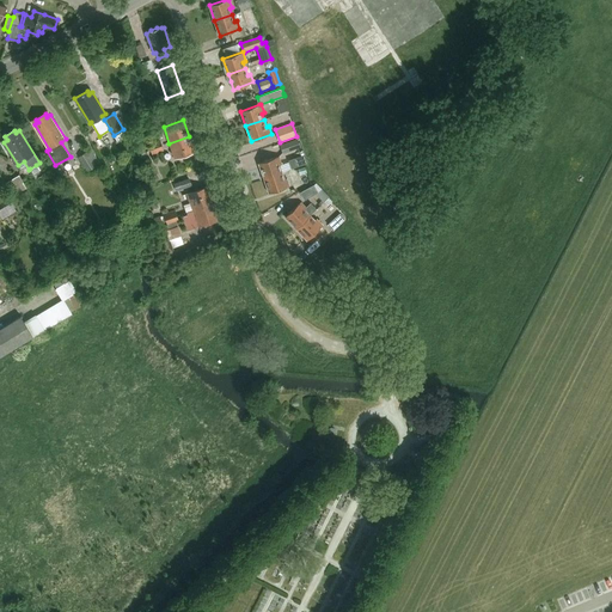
[(189,136),(169,144),(175,160),(195,153),(189,136)]
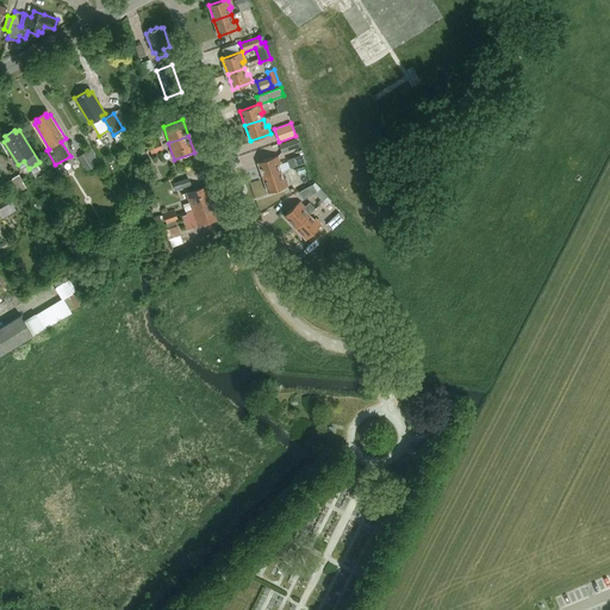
[(279,144),(282,154),(300,148),(297,138),(279,144)]
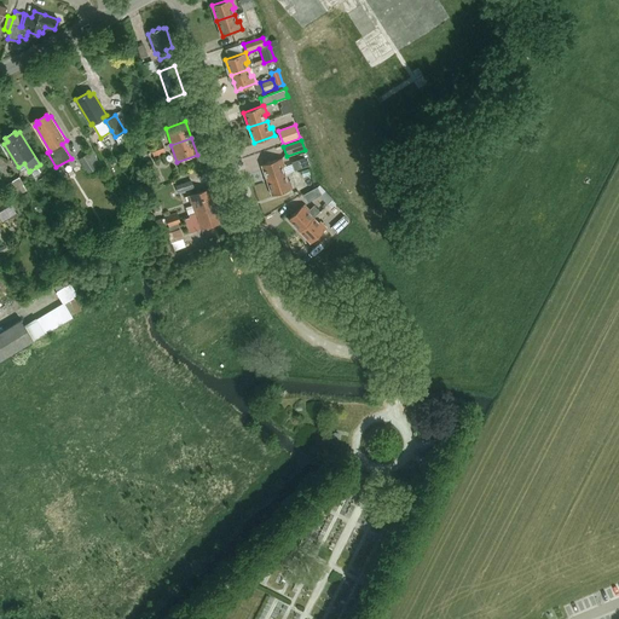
[(100,163),(92,150),(79,158),(88,173),(98,167),(97,166),(100,163)]
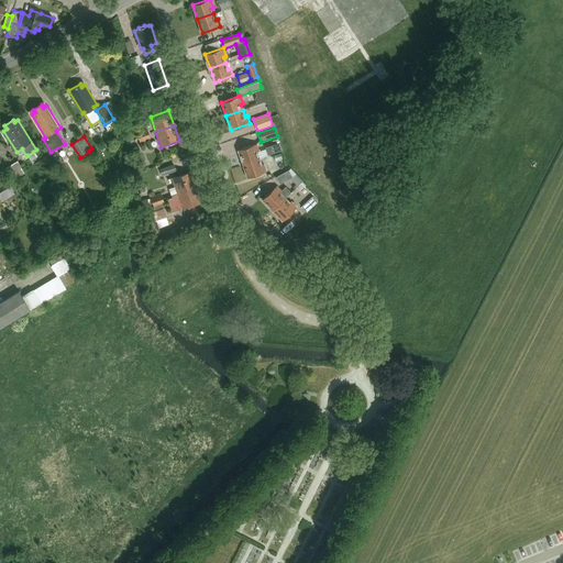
[(243,164),(260,158),(257,153),(260,152),(256,144),(238,151),(243,164)]
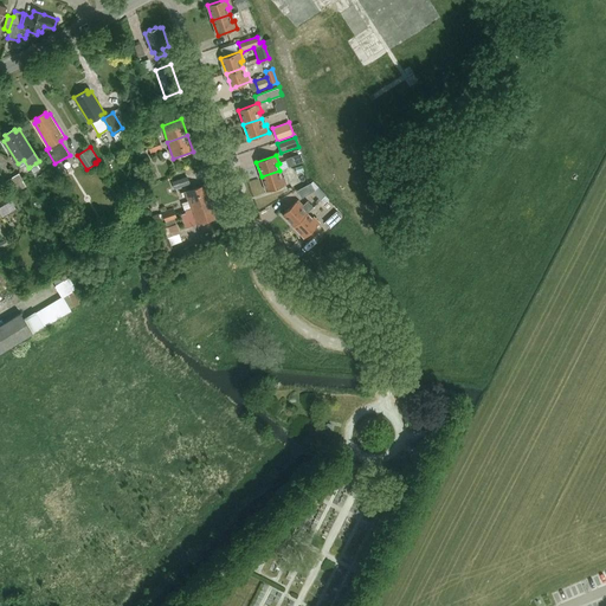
[(36,163),(30,167),(33,173),(39,169),(36,163)]
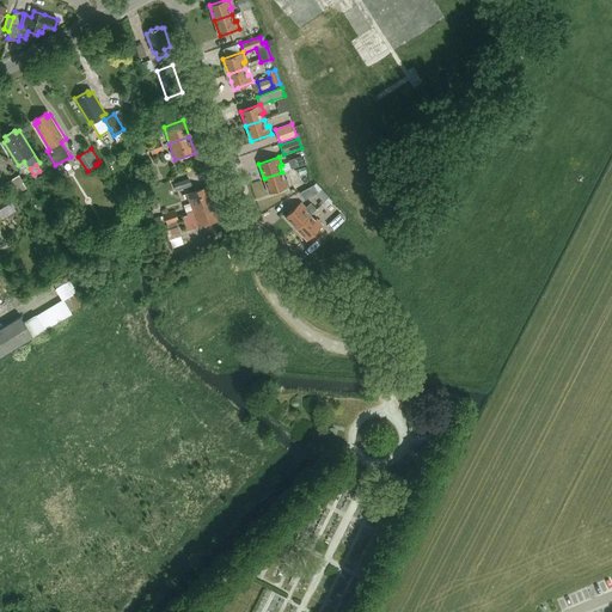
[(282,172),(264,178),(269,194),(289,187),(286,178),(283,179),(282,172)]
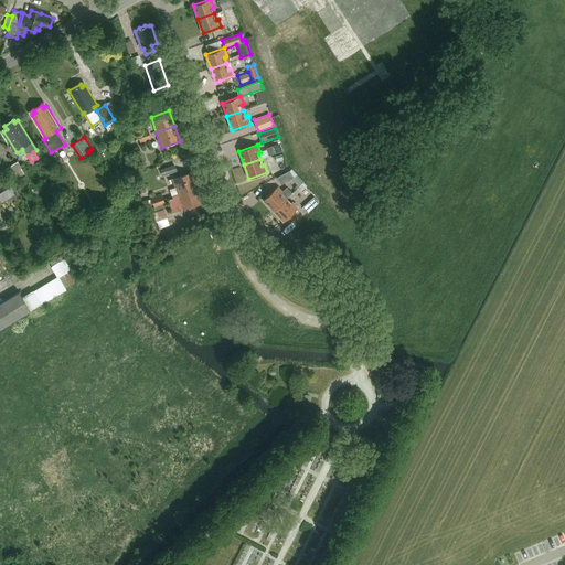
[(24,173),(18,161),(7,168),(13,180),(24,173)]
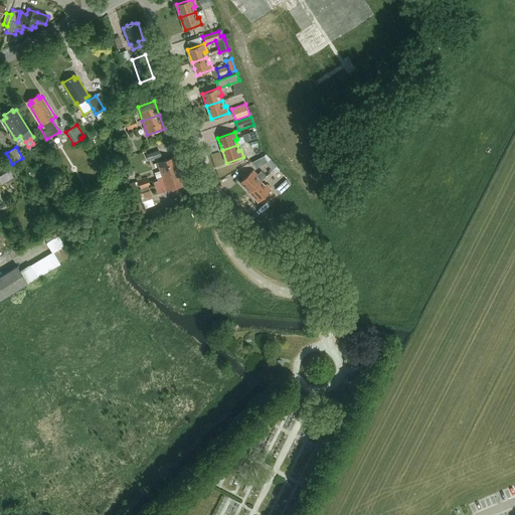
[(160,150),(145,155),(147,161),(162,156),(160,150)]
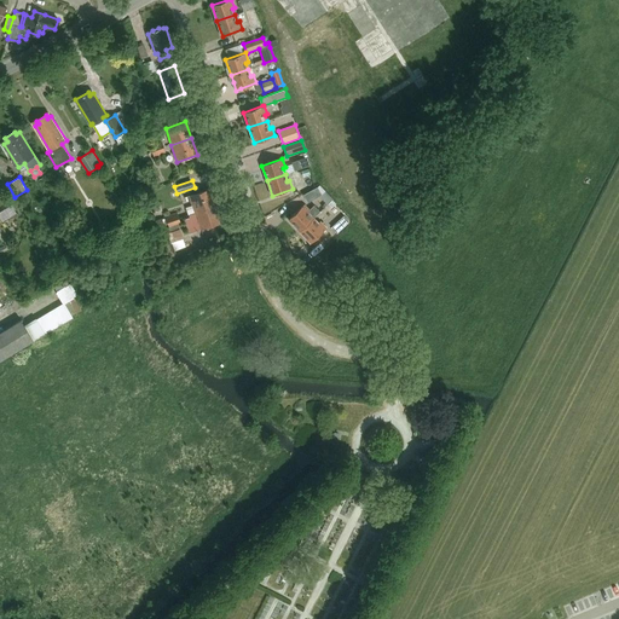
[(318,187),(305,195),(308,203),(323,195),(318,187)]
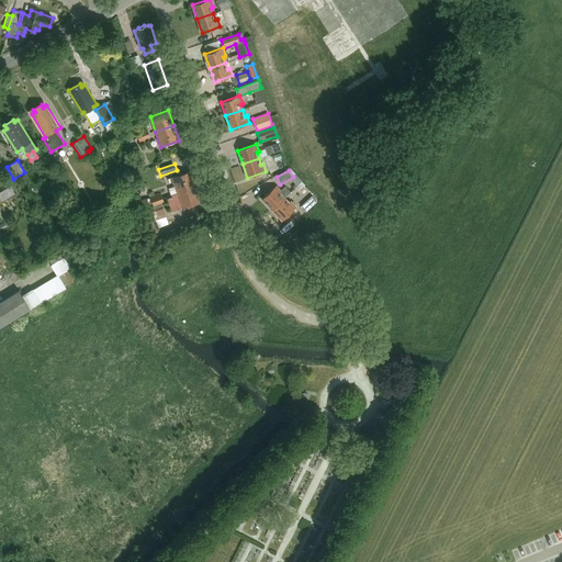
[(177,193),(194,187),(189,171),(171,178),(177,193)]
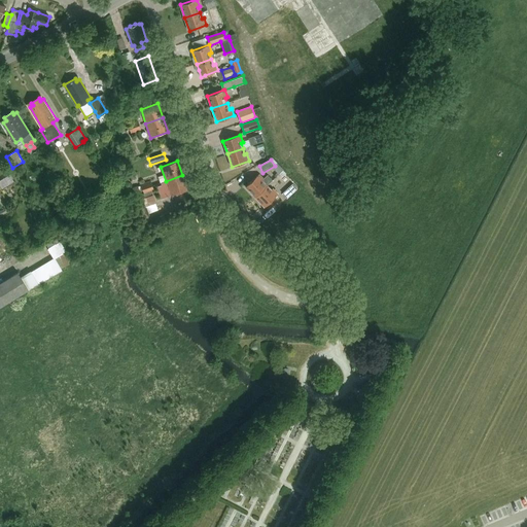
[(109,163),(104,166),(108,172),(113,169),(109,163)]
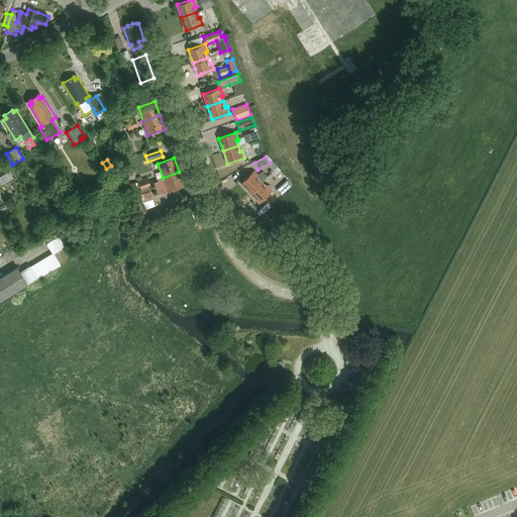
[(280,168),(273,175),(281,181),(287,174),(280,168)]
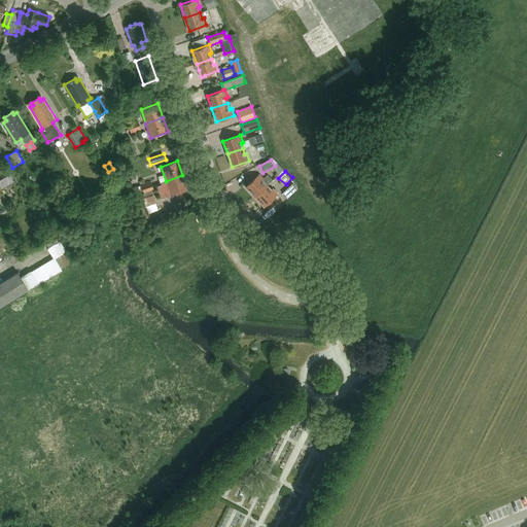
[(265,179),(259,174),(246,186),(255,197),(268,185),(273,180),(269,176),(265,179)]
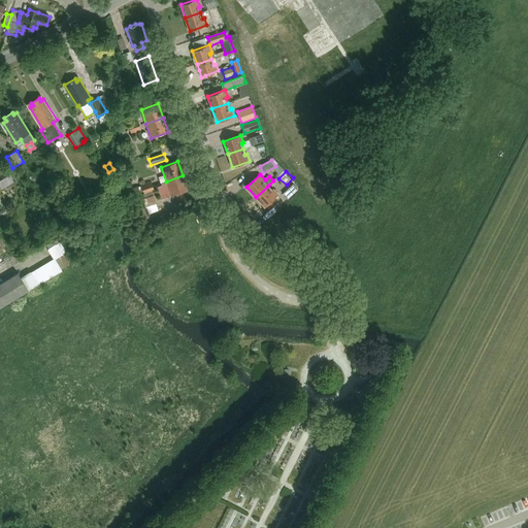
[(161,200),(171,196),(188,190),(183,175),(166,182),(161,184),(162,186),(157,188),(161,200)]
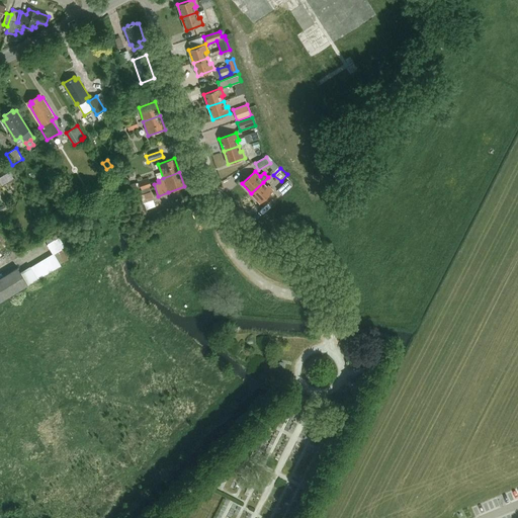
[(288,180),(284,184),(288,189),(292,185),(288,180)]
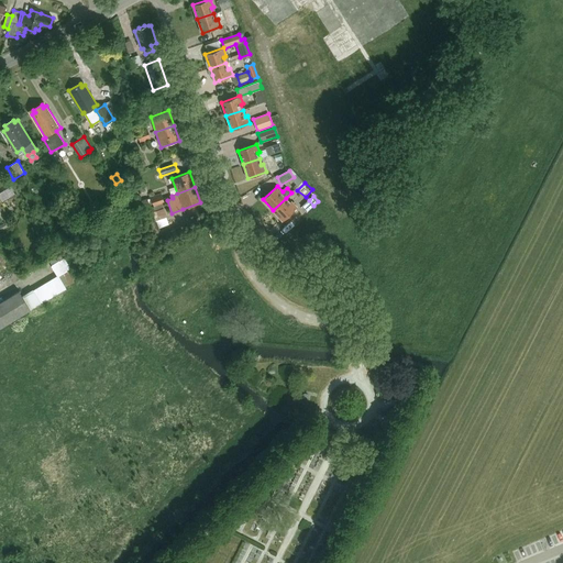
[(286,198),(273,210),(283,221),(297,207),(291,201),(290,203),(286,198)]
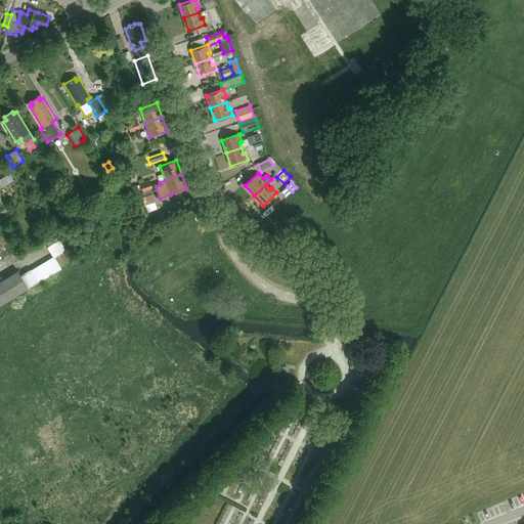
[(133,191),(131,192),(135,209),(139,229),(151,225),(147,213),(145,206),(155,203),(156,203),(151,190),(154,190),(151,185),(142,188),(139,189),(133,191)]
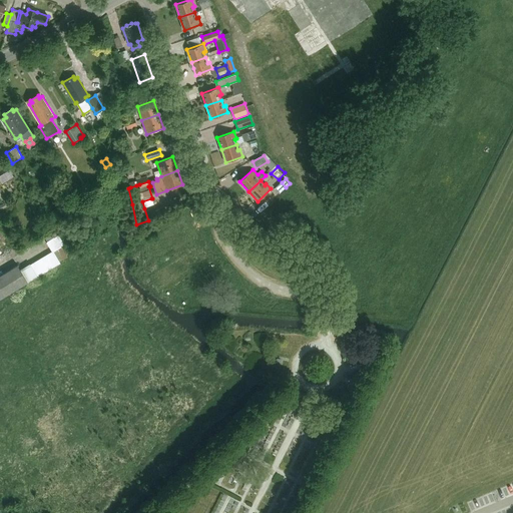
[(0,299),(28,282),(17,265),(0,275),(0,299)]
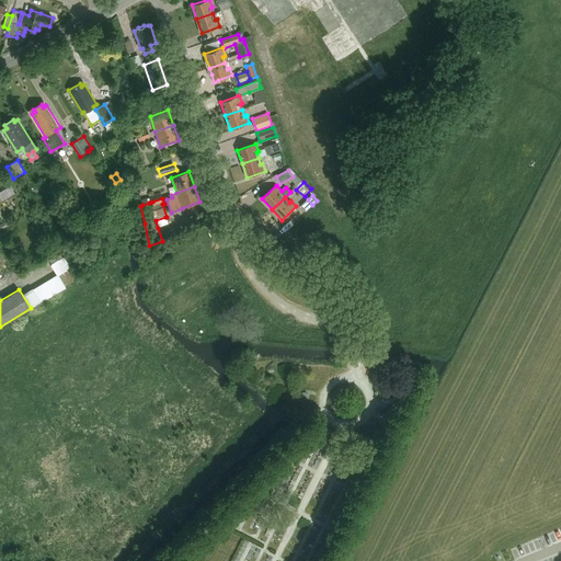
[(407,397),(414,388),(408,382),(400,391),(403,393),(407,397)]
